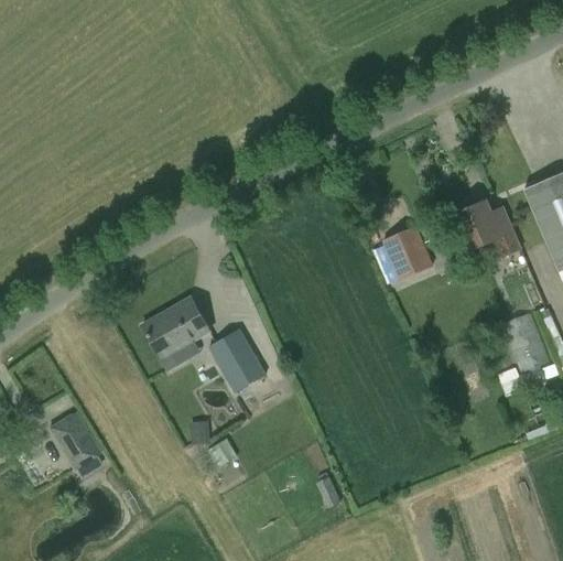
[(562,170),(524,187),(533,208),(560,271),(562,269),(562,170)]
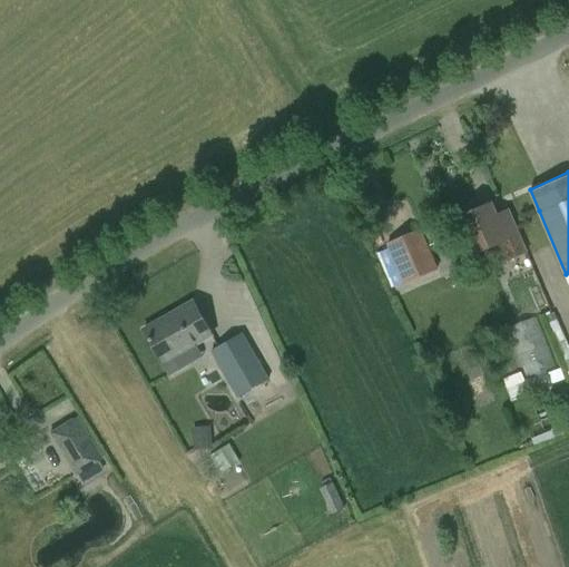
[(455,216),(464,237),(471,254),(500,241),(508,258),(527,250),(509,208),(498,214),(492,201),(455,216)]
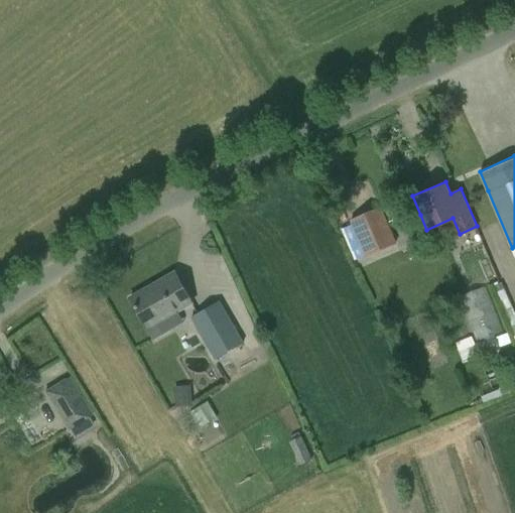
[(351,218),(359,237),(367,255),(395,243),(387,224),(380,206),(351,218)]
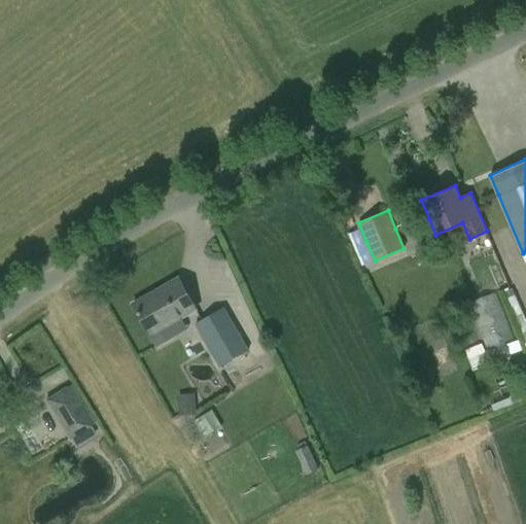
[(504,256),(489,264),(498,284),(514,277),(504,256)]
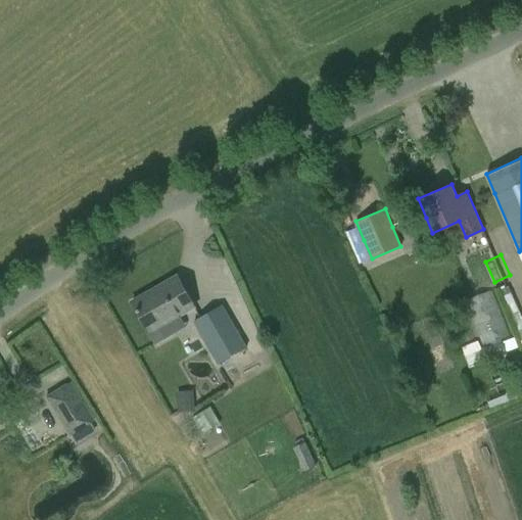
[(161,284),(162,286),(154,290),(153,288),(133,300),(150,331),(195,305),(178,275),(161,284)]
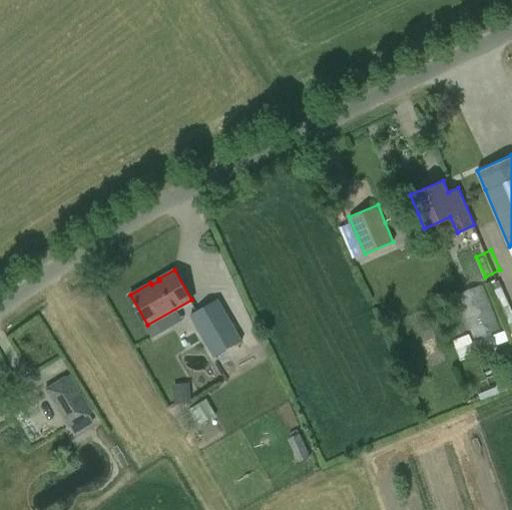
[(472,338),(499,328),(482,283),(455,292),(472,338)]
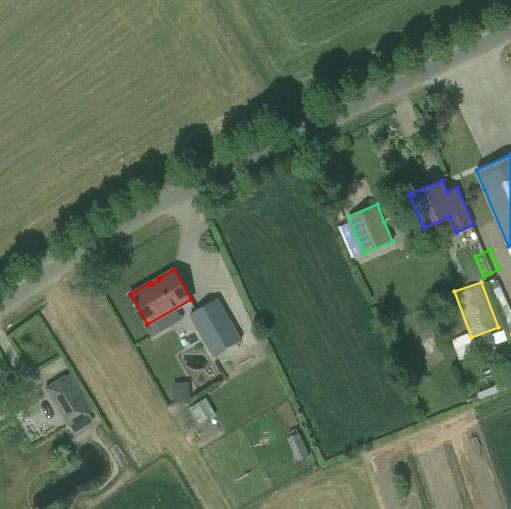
[(214,355),(224,350),(242,339),(218,297),(190,313),(200,330),(214,355)]
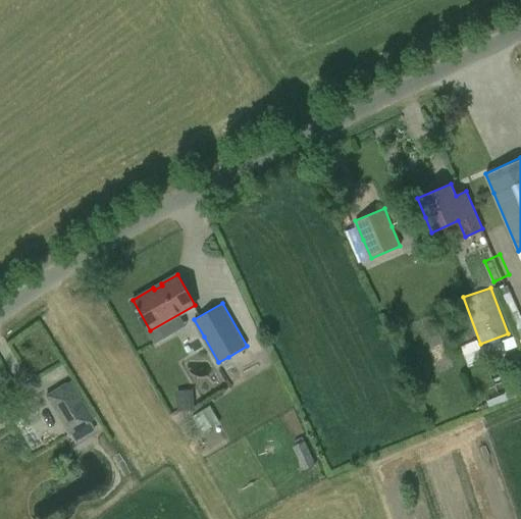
[(476,342),(462,348),(465,356),(464,356),(467,364),(482,358),(476,342)]
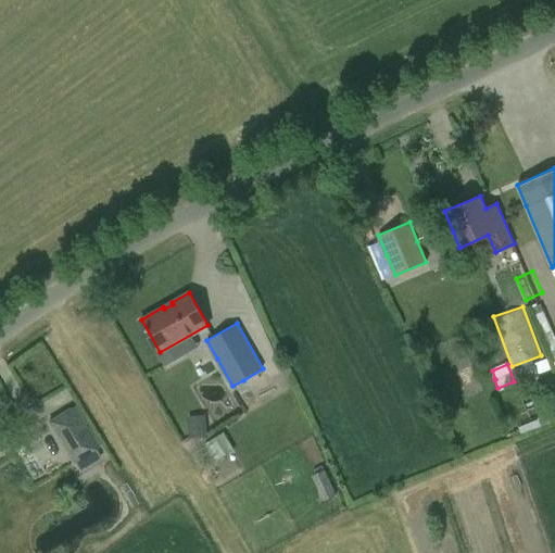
[(48,420),(79,472),(102,457),(97,449),(100,447),(74,404),(48,420)]
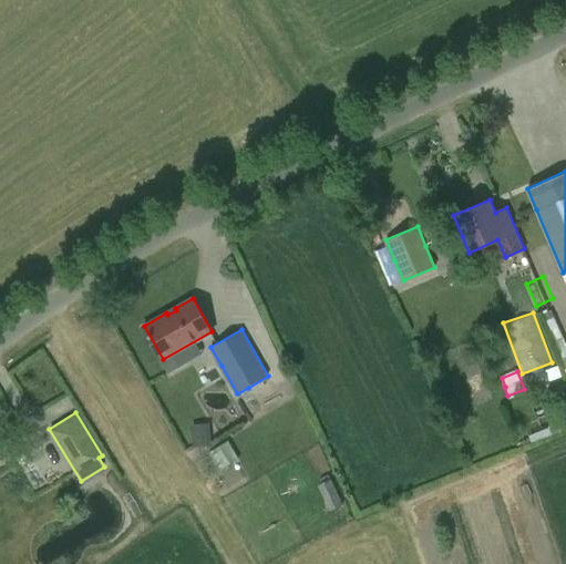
[(212,429),(194,430),(195,444),(213,443),(212,429)]
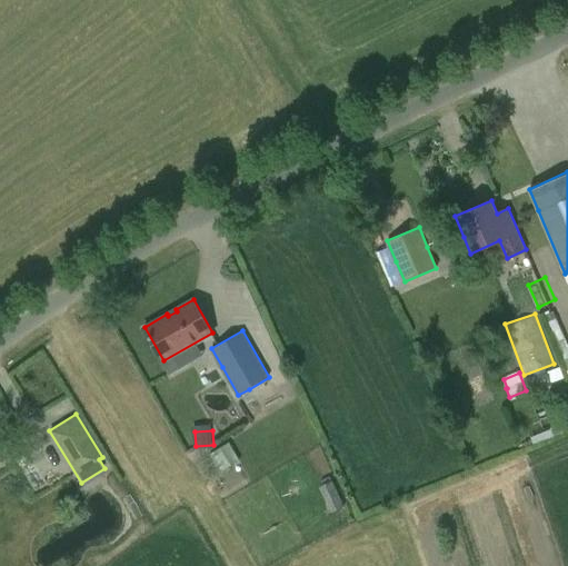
[(209,454),(219,472),(241,458),(231,440),(209,454)]
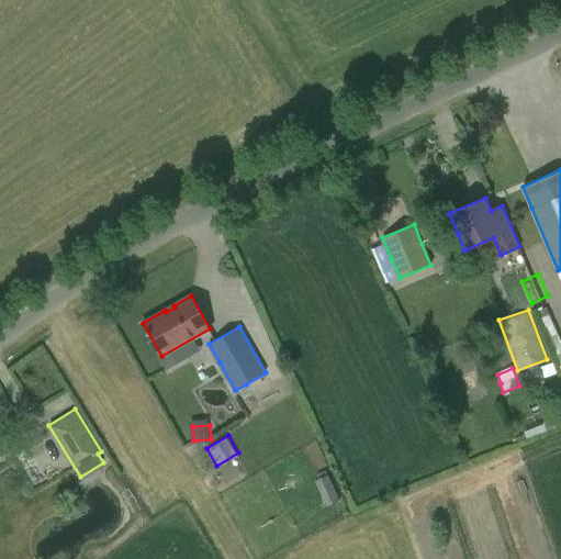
[(320,479),(315,481),(327,506),(339,501),(325,470),(316,473),(320,479)]
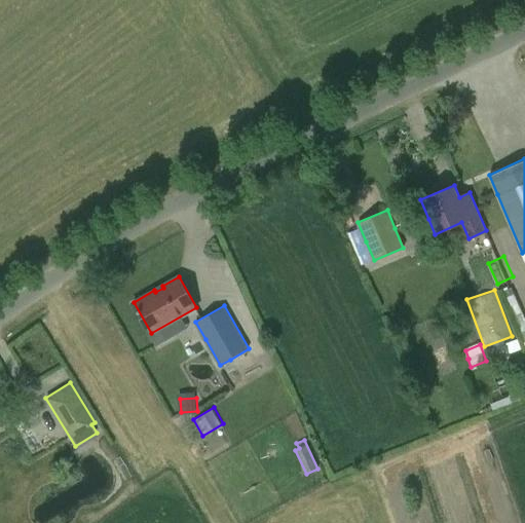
All buildings are outlined.
